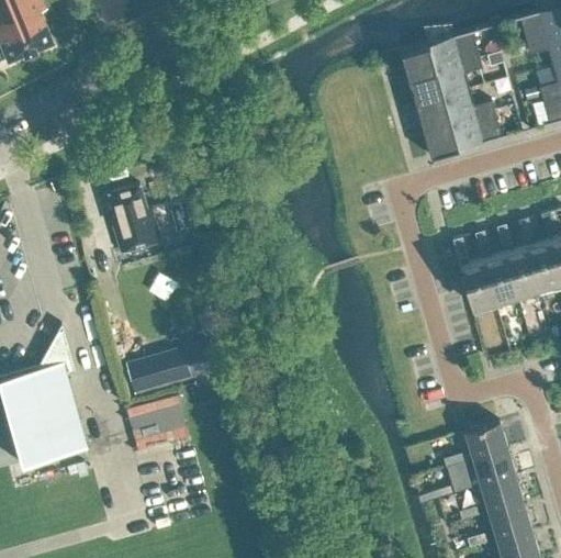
[(53,43),(41,12),(46,10),(42,0),(0,0),(0,42),(8,62),(53,43)]
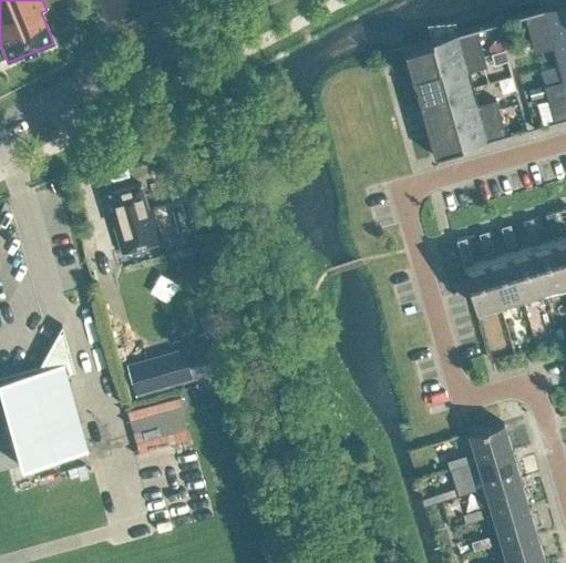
[(565,4),(525,17),(524,18),(531,43),(533,43),(565,33),(565,4)]
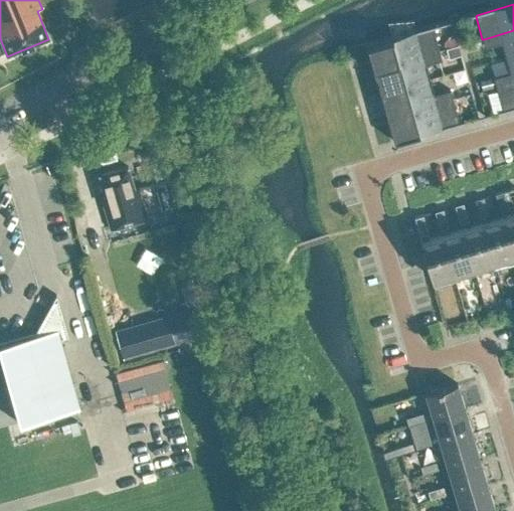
[(440,53),(433,28),(367,46),(374,71),(440,53)]
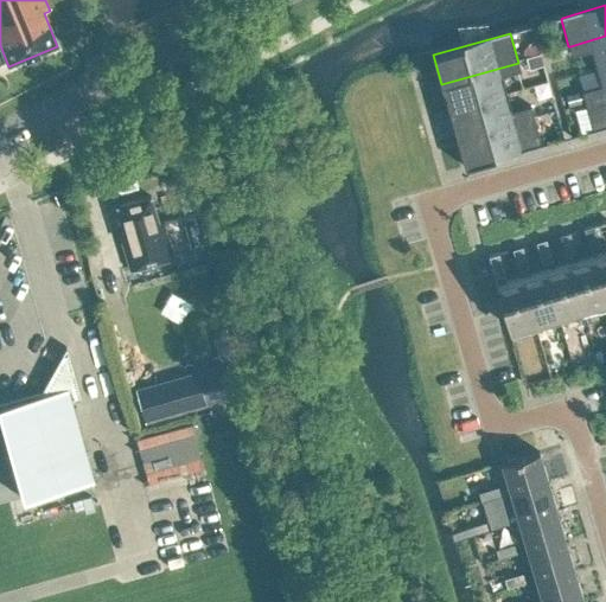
[(605,36),(571,46),(568,46),(572,58),(591,53),(595,70),(605,66),(605,36)]
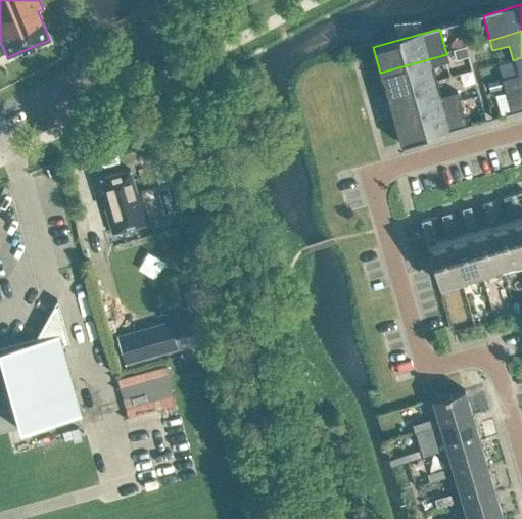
[(451,46),(452,51),(464,48),(461,38),(457,39),(451,46)]
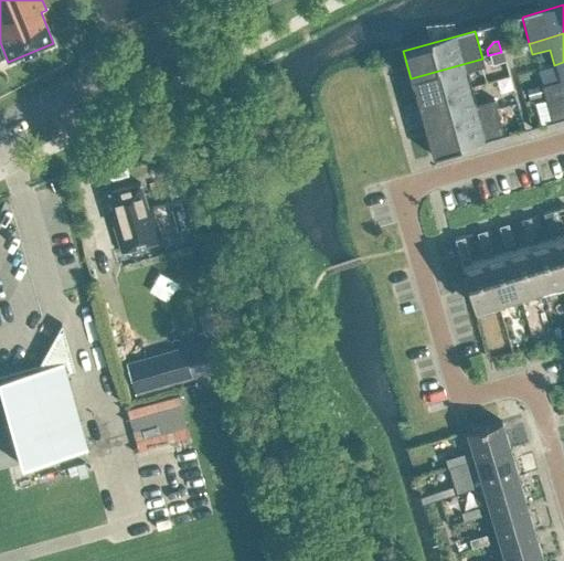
[(529,43),(517,48),(519,59),(532,54),(529,43)]
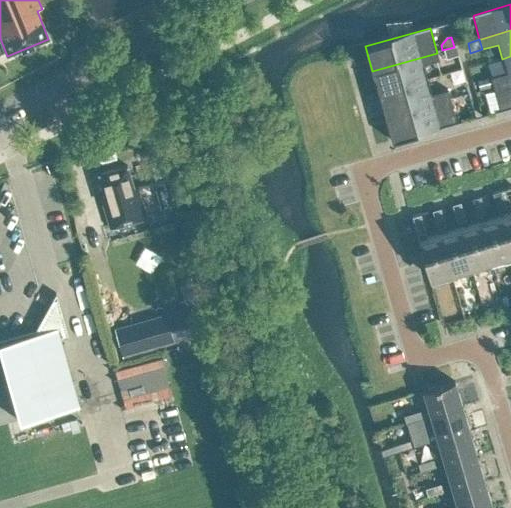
[(446,60),(458,57),(455,47),(443,50),(446,60)]
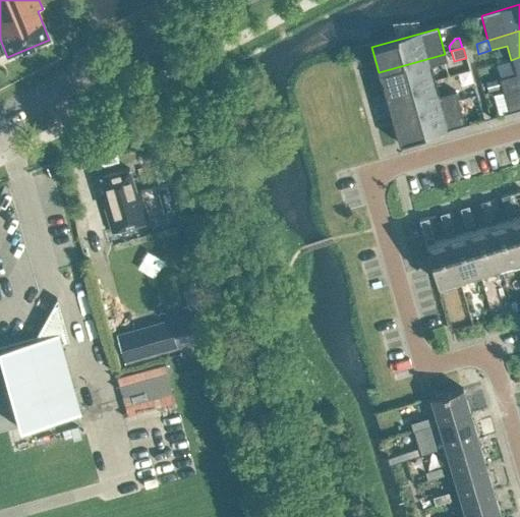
[(385,97),(431,83),(432,83),(435,82),(430,67),(447,62),(445,54),(379,72),(385,97)]
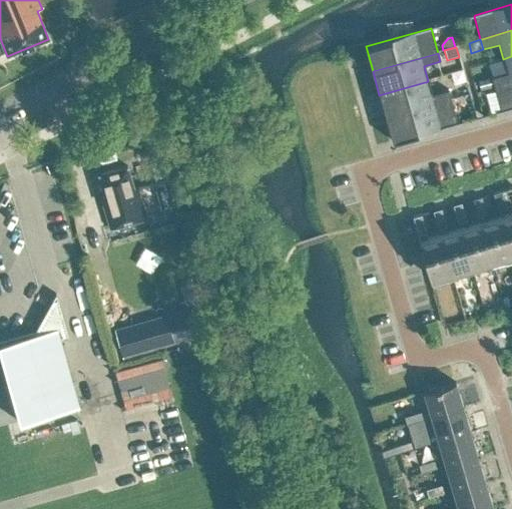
[(494,87),(495,87),(511,82),(511,56),(503,59),(508,75),(492,79),(494,87)]
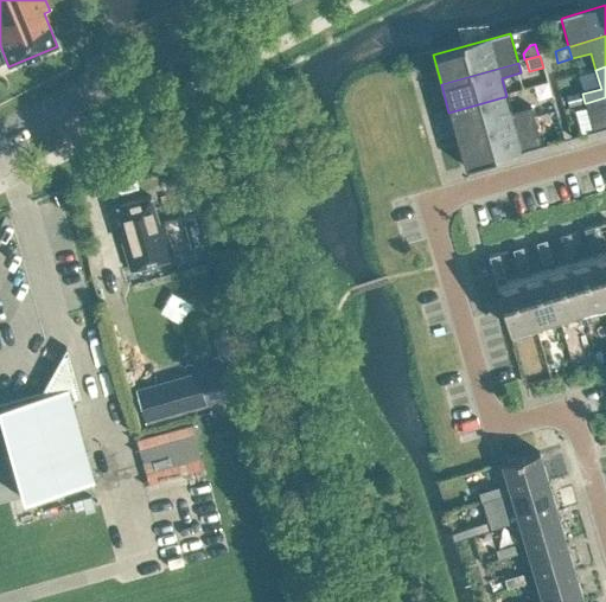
[(504,97),(503,97),(448,113),(457,141),(530,121),(534,120),(531,108),(511,114),(506,96),(504,97)]
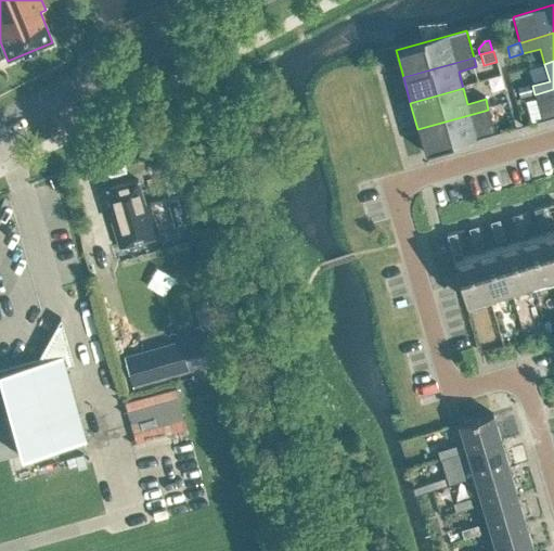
[(553,89),(536,94),(535,94),(542,123),(553,118),(553,89)]
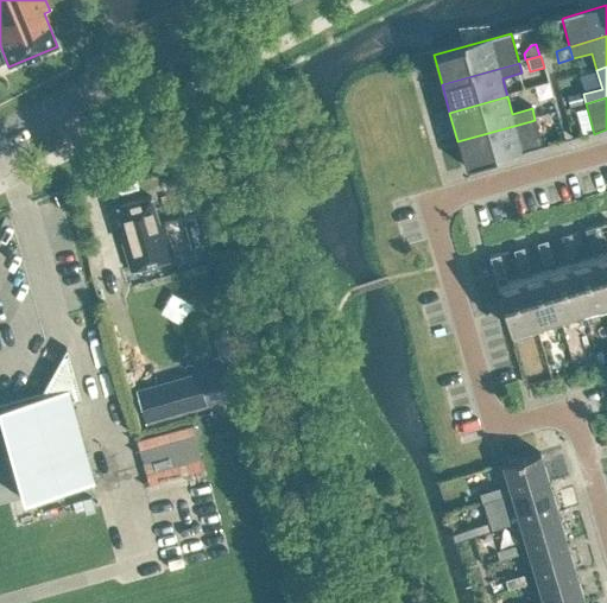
[(535,120),(531,121),(457,141),(466,170),(543,148),(535,120)]
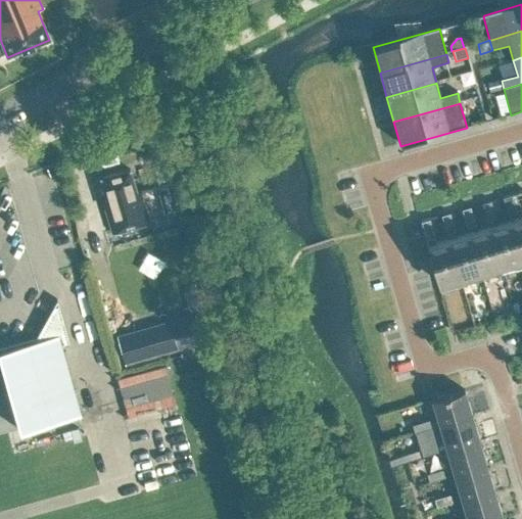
[(136,193),(130,172),(100,180),(107,202),(103,203),(111,234),(149,223),(141,192),(136,193)]
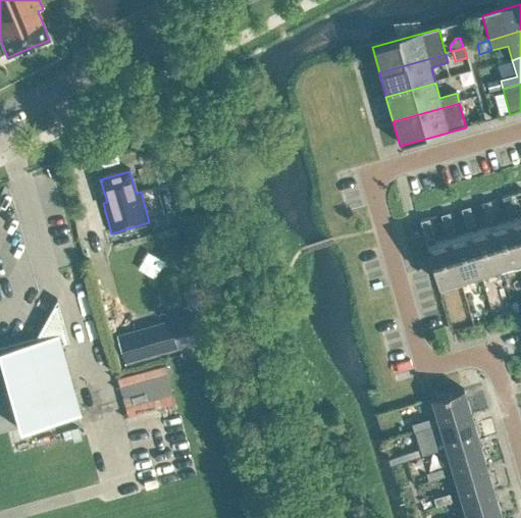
[(166,188),(157,190),(164,217),(174,214),(166,188)]
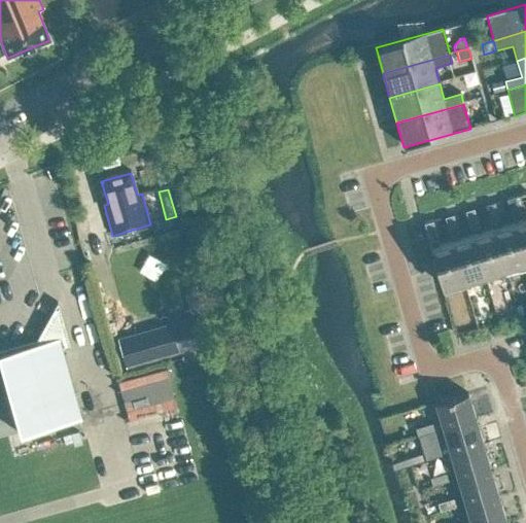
[(512,219),(521,217),(516,199),(506,201),(512,219)]
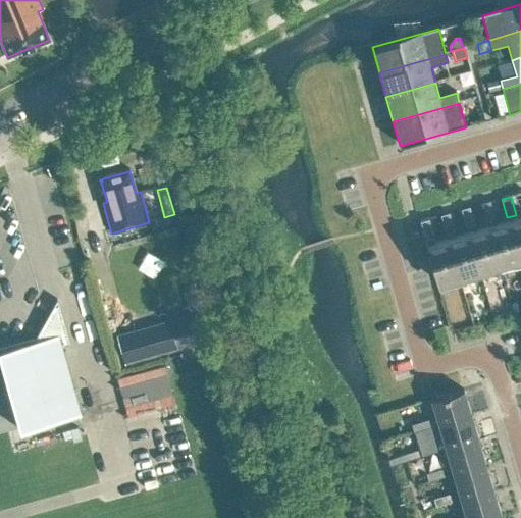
[(487,223),(496,220),(490,202),(481,205),(487,223)]
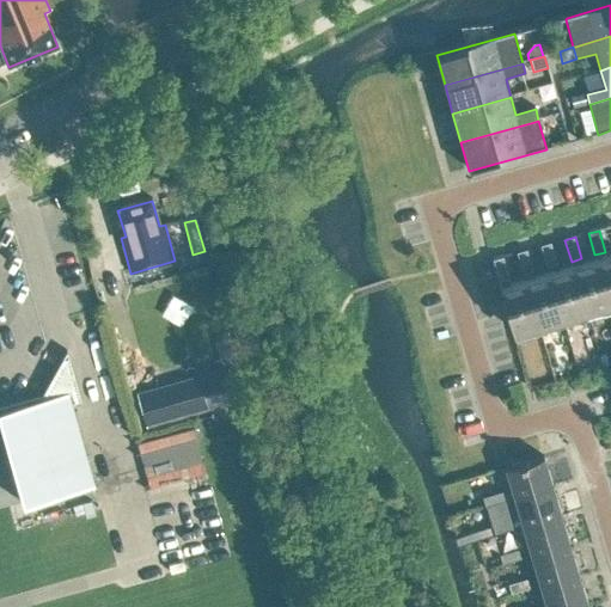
[(547,269),(557,265),(551,244),(541,247),(547,269)]
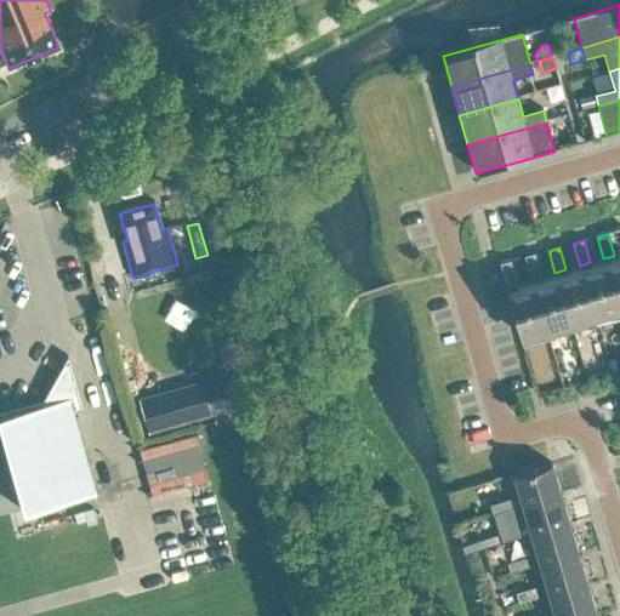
[(530,279),(541,277),(535,255),(524,257),(530,279)]
